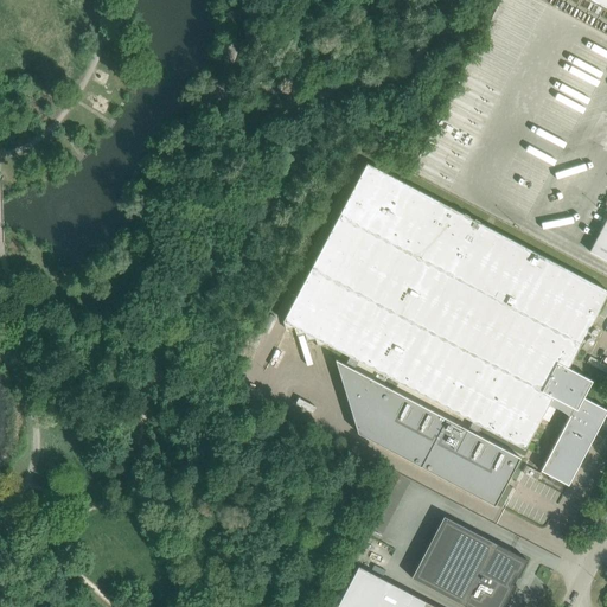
[(606,0),(587,0),(606,10),(606,0)]
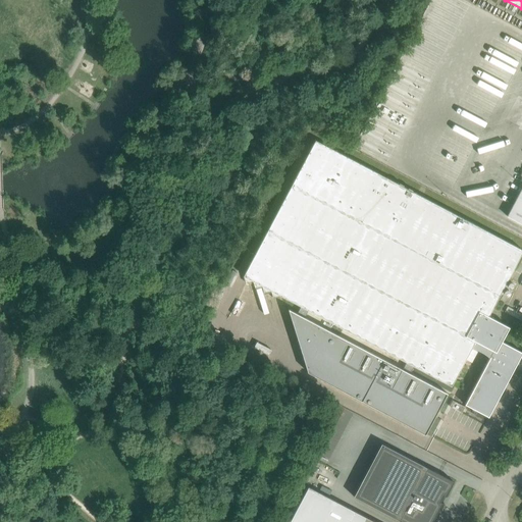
[(465,405),(488,417),(521,354),(521,352),(502,342),(510,327),(488,316),(521,252),(521,249),(315,140),(244,276),(246,282),(253,280),(255,288),(262,285),(264,293),(270,291),(273,297),(279,295),(301,306),(297,313),(289,309),(308,372),(425,434),(448,394),(411,374),(415,367),(451,386),(471,349),(474,349),(476,350),(479,351),(481,352),(483,354),(485,355),(487,357),(489,358),(465,405)]
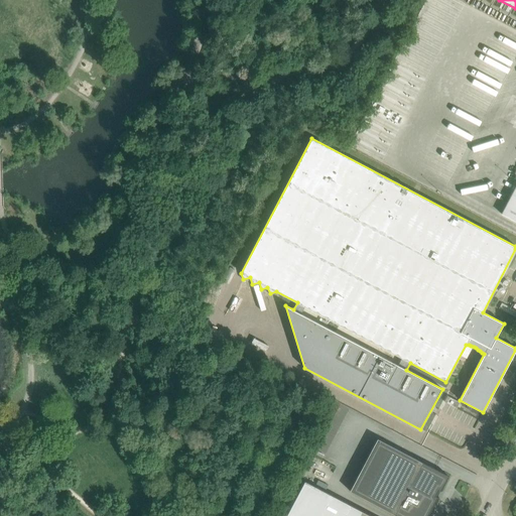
[(515,185),(501,214),(515,222),(515,185)]
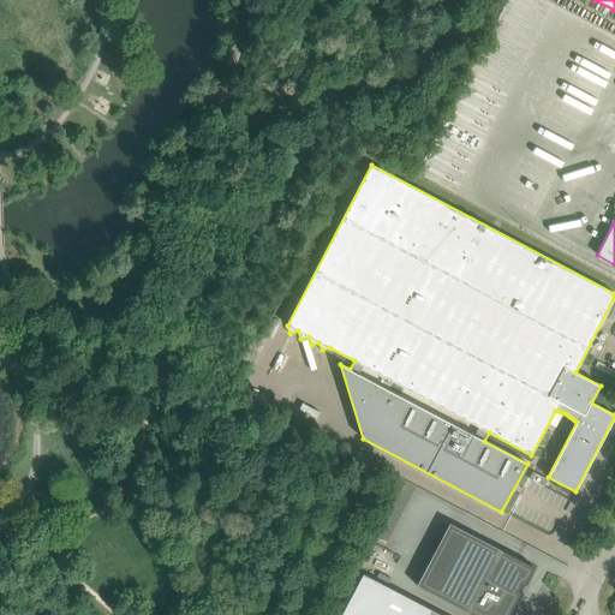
[(533,472),(530,479),(544,487),(548,479),(533,472)]
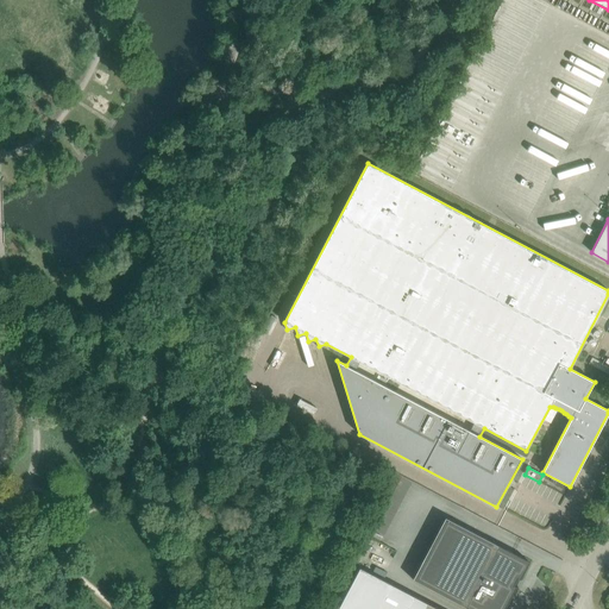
[(529,562),(514,553),(445,518),(413,579),(469,608),(504,608),(516,586),(514,585),(518,578),(520,579),(529,562)]
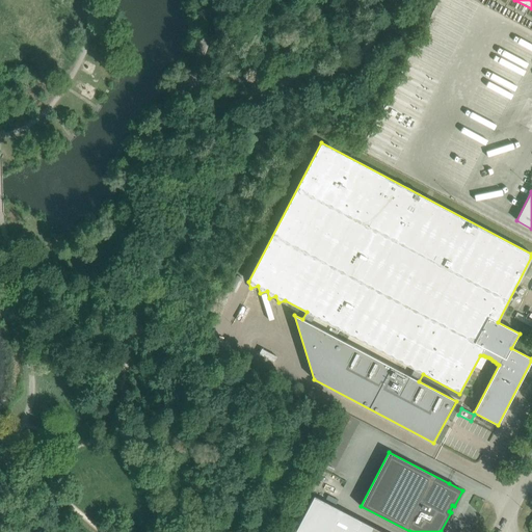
[(295,531),(382,531),(314,496),(295,531)]
